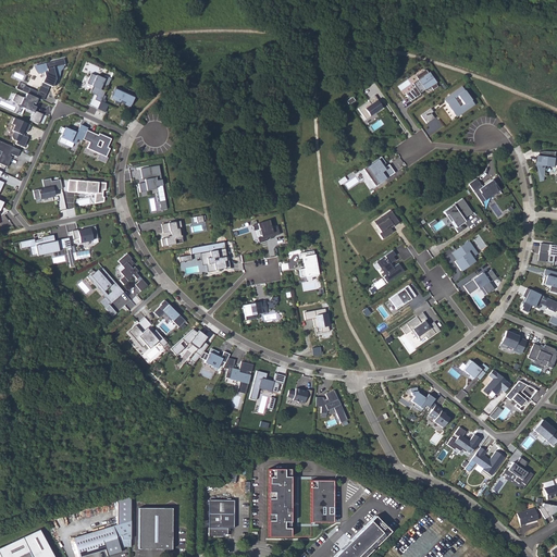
[(40,85),(47,88),(51,79),(53,82),(56,78),(58,78),(60,67),(62,67),(62,64),(64,64),(63,59),(35,65),(37,74),(42,72),(44,76),(40,85)]
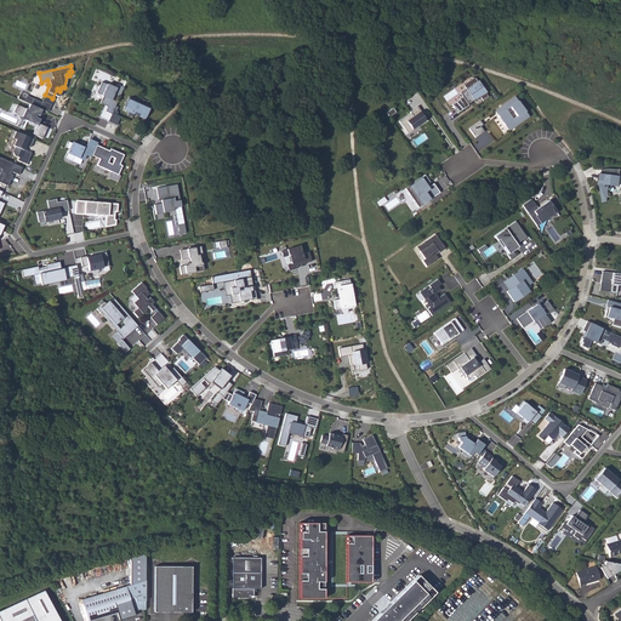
[(462,97),(453,104),(459,113),(469,106),(468,104),(479,96),(483,101),(489,97),(476,78),(473,78),(463,84),(466,89),(460,93),(462,97)]
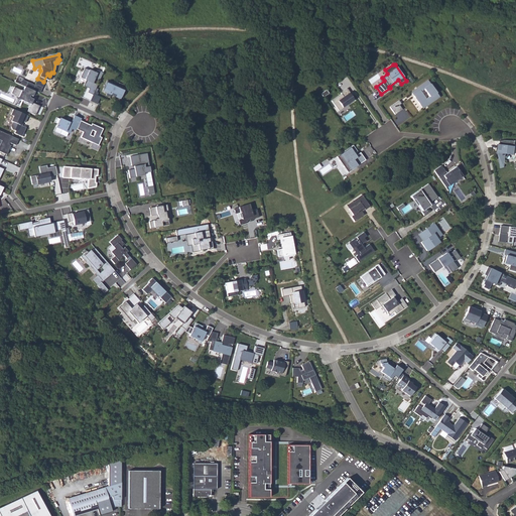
[(98,80),(102,72),(96,70),(94,73),(83,68),(79,77),(85,79),(82,85),(85,87),(88,88),(86,92),(85,91),(82,97),(89,100),(96,84),(92,82),(94,78),(98,80)]
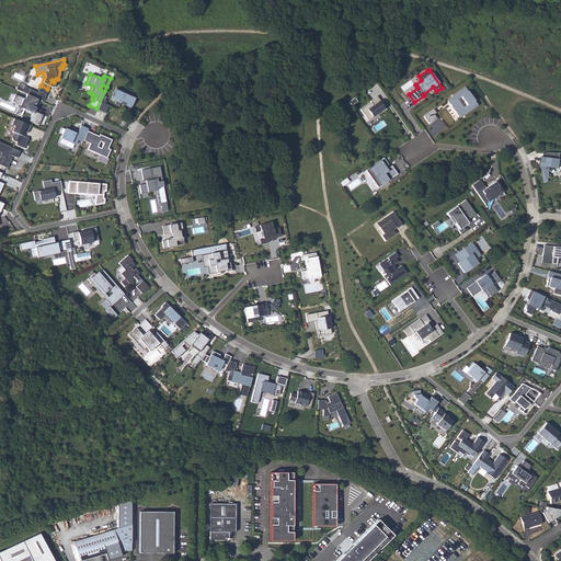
[(18,83),(15,89),(27,93),(27,94),(30,89),(18,83)]
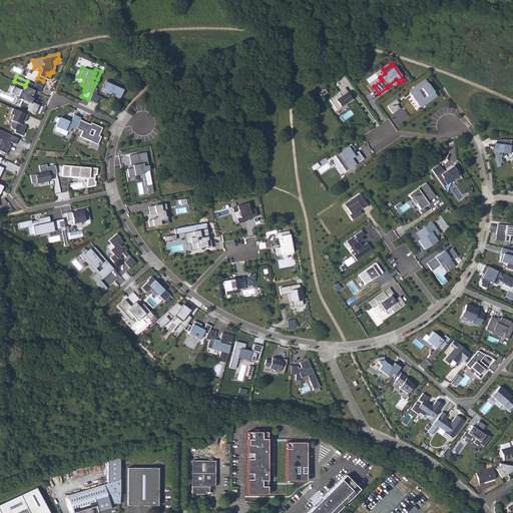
[(36,91),(39,92),(44,82),(43,81),(37,78),(34,84),(32,89),(36,91)]
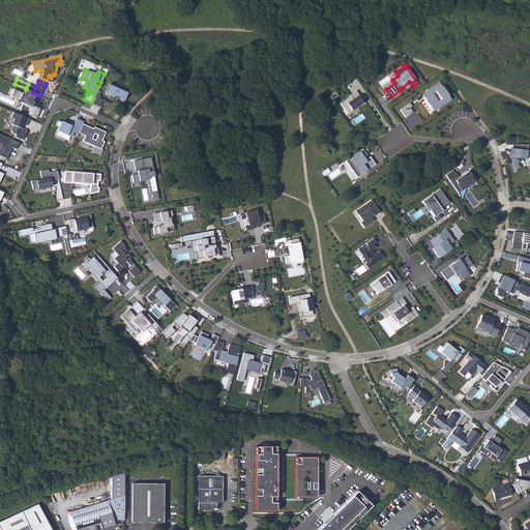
[(439,82),(422,93),(425,97),(424,97),(434,110),(450,98),(439,82)]
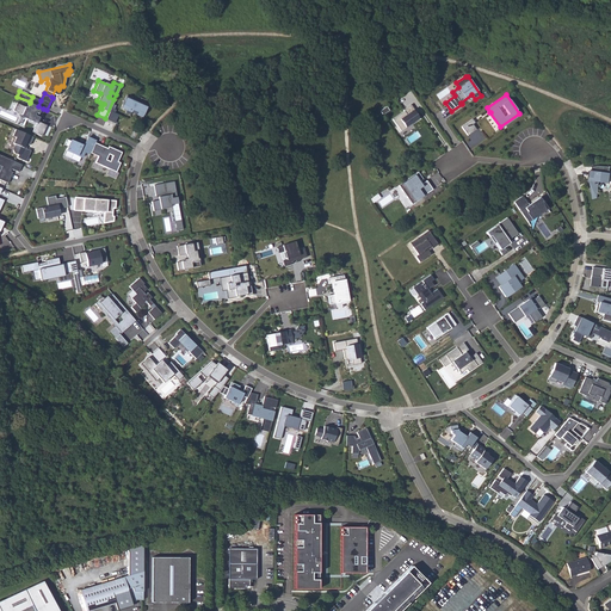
[(142,117),(147,106),(127,97),(122,107),(142,117)]
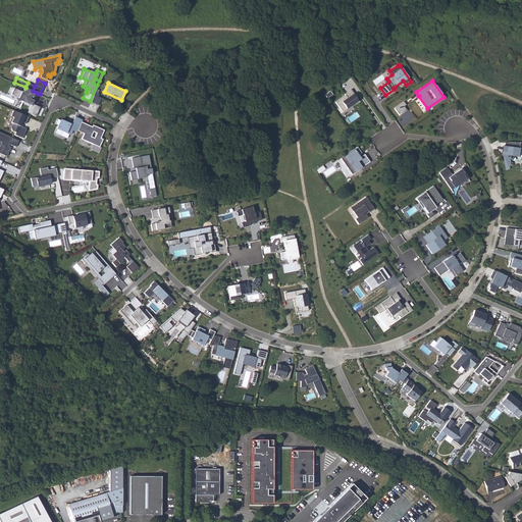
[(25,87),(23,92),(14,88),(11,94),(18,97),(18,99),(32,105),(28,112),(36,116),(40,106),(34,104),(36,100),(31,98),(31,96),(34,97),(34,95),(36,96),(37,93),(33,91),(25,88),(25,87)]
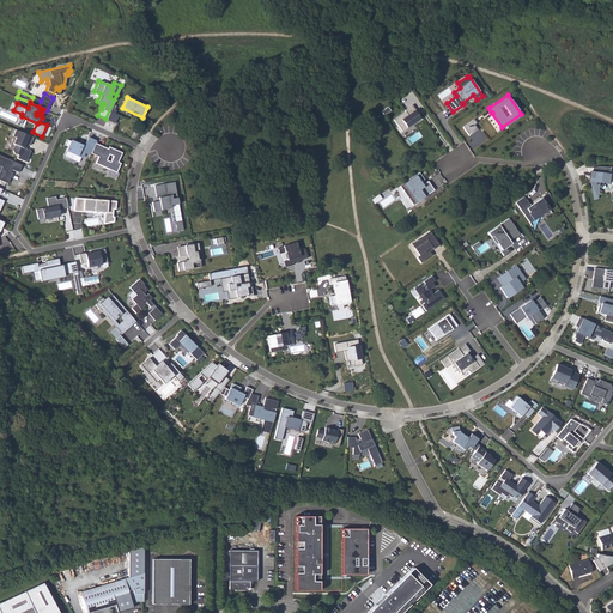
[(413,123),(420,119),(417,114),(416,111),(417,110),(412,105),(405,110),(406,111),(394,120),(402,132),(413,125),(413,123)]
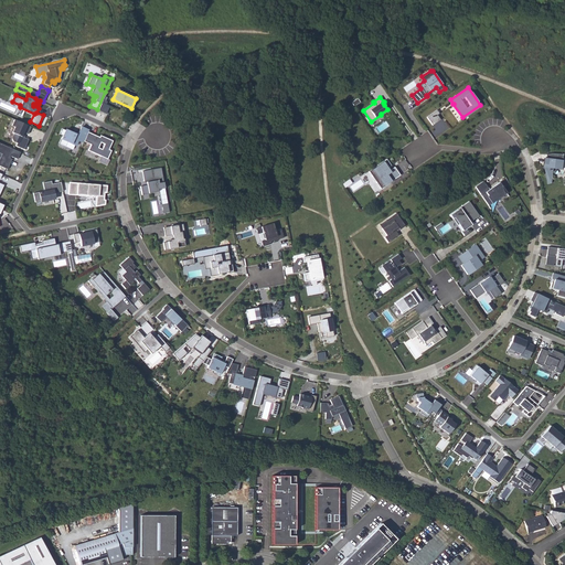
[(438,113),(436,109),(426,116),(432,125),(439,119),(436,114),(438,113)]
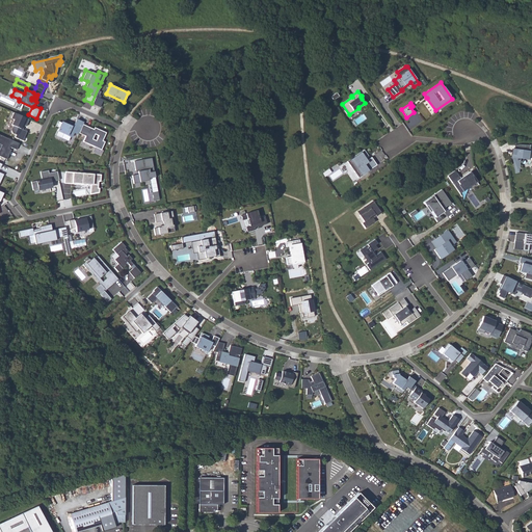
[(29,118),(14,112),(11,117),(15,118),(11,125),(14,125),(11,130),(12,133),(17,134),(16,137),(23,140),(27,131),(22,128),(24,125),(26,126),(29,118)]
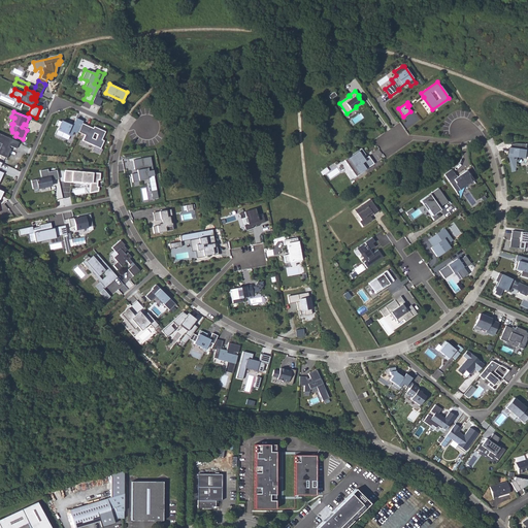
[(80,123),(81,121),(74,118),(71,125),(65,123),(60,121),(57,120),(55,125),(58,126),(54,134),(60,136),(62,132),(68,135),(69,135),(71,130),(76,133),(77,131),(80,123)]
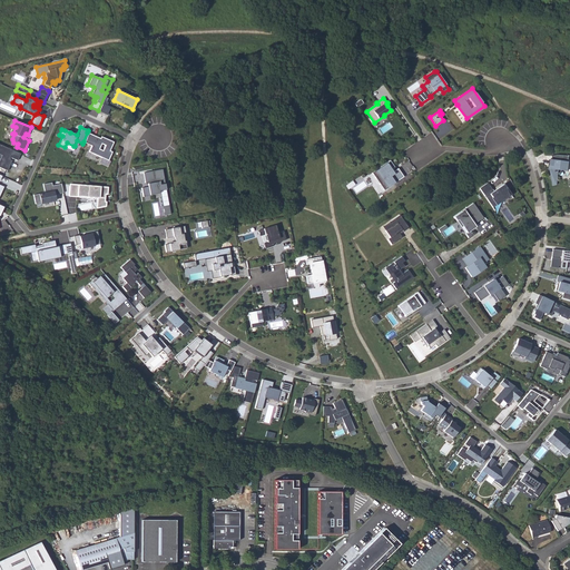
[(111,151),(108,150),(112,141),(100,136),(99,138),(87,133),(84,141),(90,145),(88,151),(107,159),(111,151)]
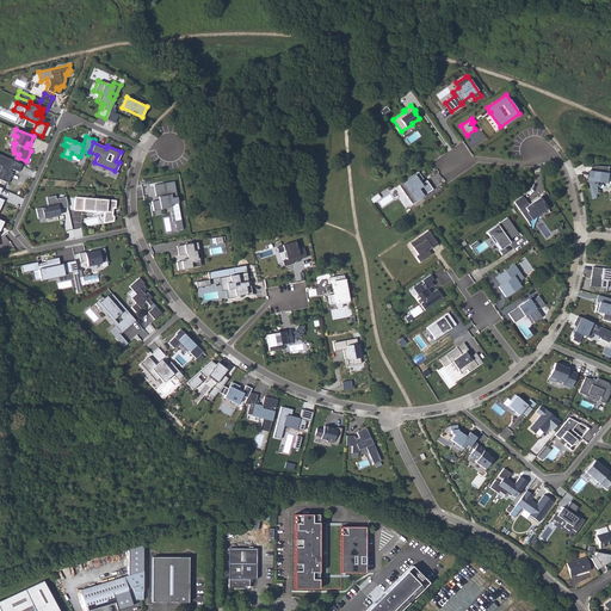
[(19,172),(22,165),(0,154),(0,164),(4,166),(0,172),(0,179),(8,183),(13,172),(11,171),(10,171),(11,168),(12,170),(19,172)]
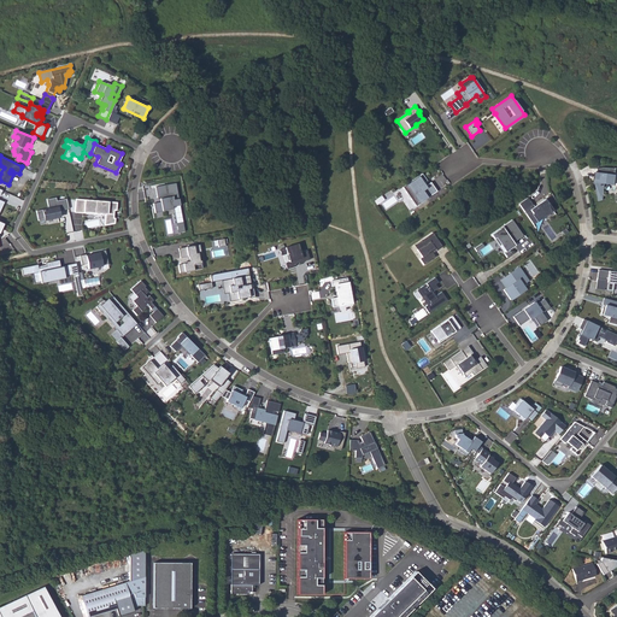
[(616,184),(616,174),(616,175),(612,175),(613,168),(601,168),(595,169),(598,178),(592,180),(595,197),(601,197),(603,183),(615,183),(615,184),(616,184)]
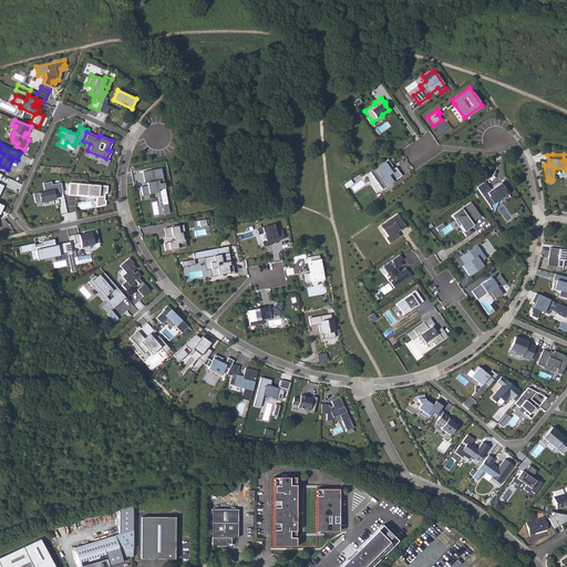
[(370,172),(382,189),(402,176),(395,167),(391,171),(389,168),(392,166),(388,160),(370,172)]
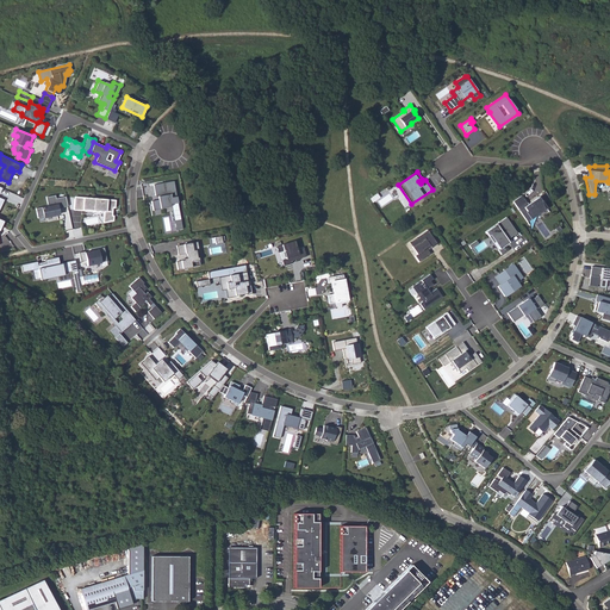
[(173,180),(153,184),(154,194),(157,193),(159,199),(150,200),(153,210),(153,209),(159,207),(160,209),(163,207),(162,206),(169,205),(169,204),(176,203),(173,180)]
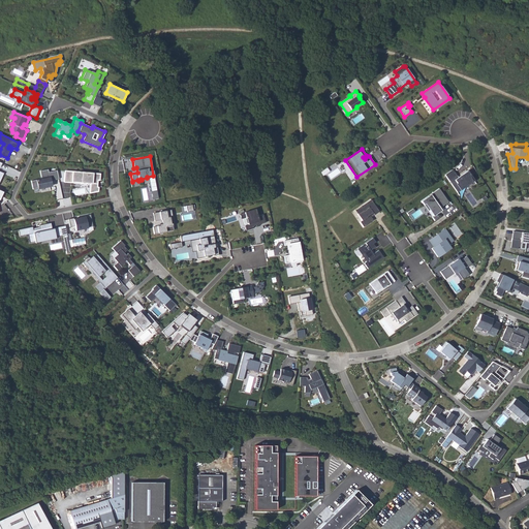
[(48,181),(58,179),(56,169),(48,172),(47,168),(39,170),(40,179),(35,180),(35,179),(30,180),(32,188),(48,185),(48,181)]
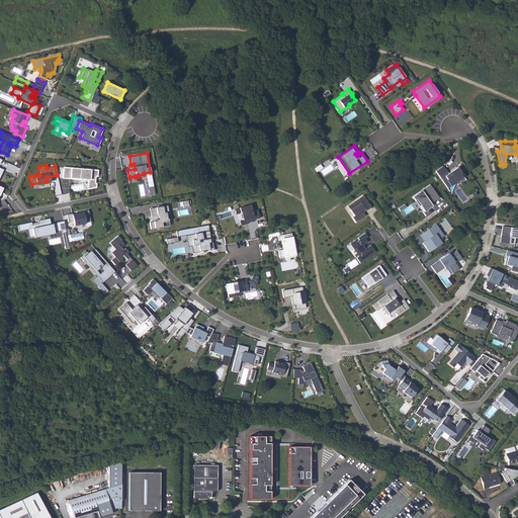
[(446,172),(442,165),(435,171),(447,188),(463,176),(456,167),(447,173),(446,174),(445,172),(446,172)]
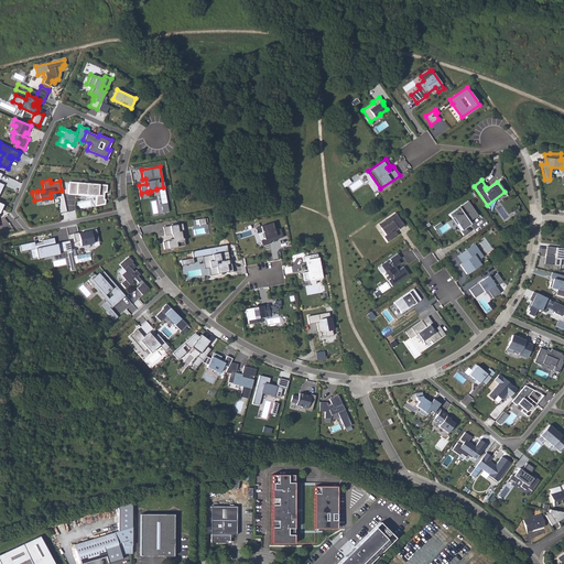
[(105,185),(67,182),(66,193),(75,194),(75,193),(80,194),(80,192),(85,192),(85,194),(95,195),(94,205),(104,204),(104,199),(101,199),(102,192),(105,192),(105,185)]
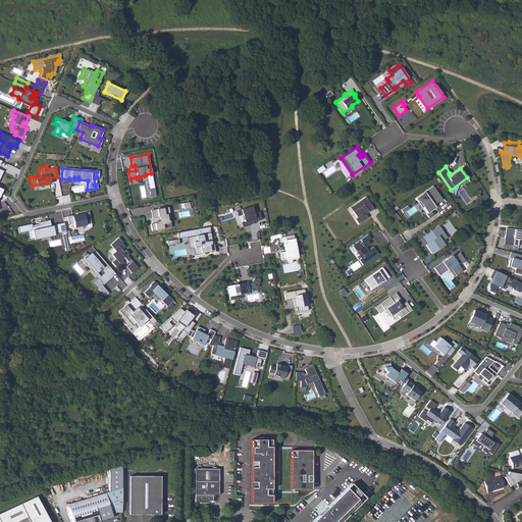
[(433,186),(417,197),(415,199),(428,217),(433,215),(430,211),(433,209),(430,204),(434,202),(435,204),(442,200),(433,186)]
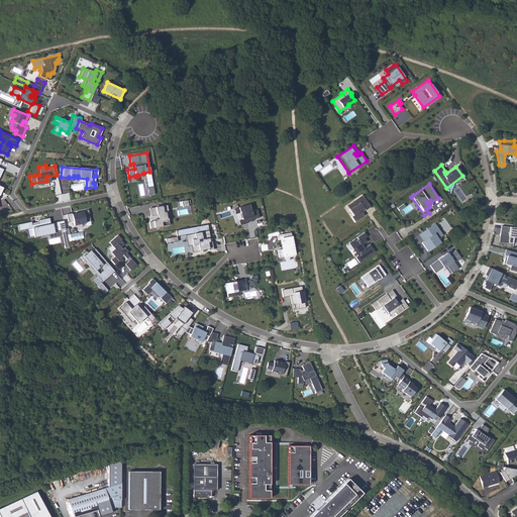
[(362,194),(352,201),(354,204),(348,208),(352,215),(350,216),(354,221),(364,214),(360,210),(364,208),(365,209),(370,206),(362,194)]
